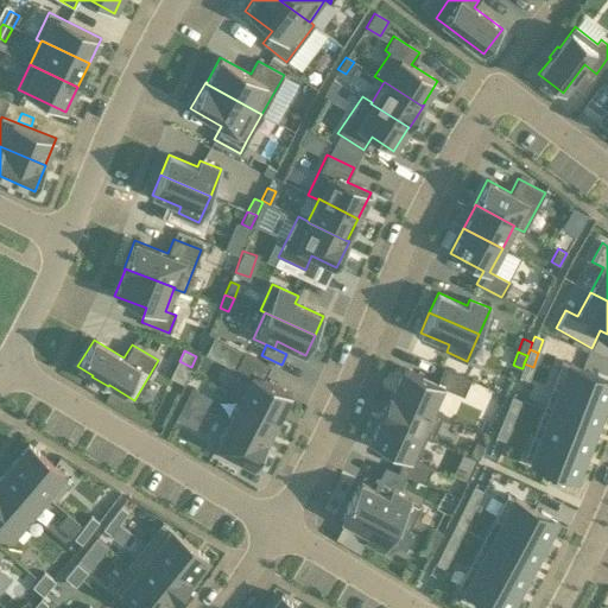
[(240,372),(228,394),(239,400),(239,399),(278,419),(291,393),(263,379),(270,366),(244,353),(235,368),(240,372)]
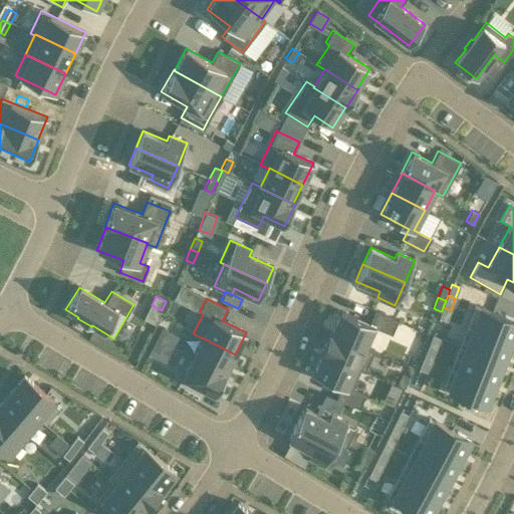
[(480,307),(473,328),(510,342),(513,331),(513,319),(481,306),(480,307)]
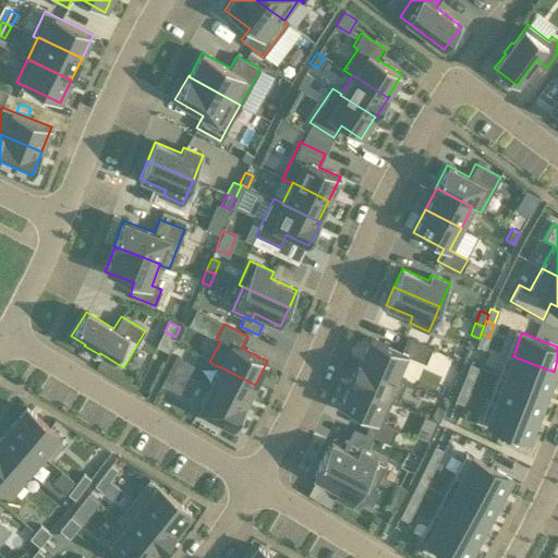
[(480,338),(476,346),(485,349),(489,337),(481,334),(480,338)]
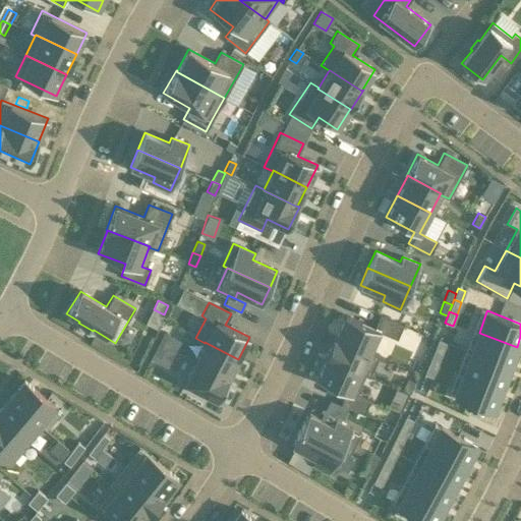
[(336,336),(335,337),(369,352),(379,331),(388,335),(397,339),(403,326),(379,315),(373,328),(345,314),(336,336)]
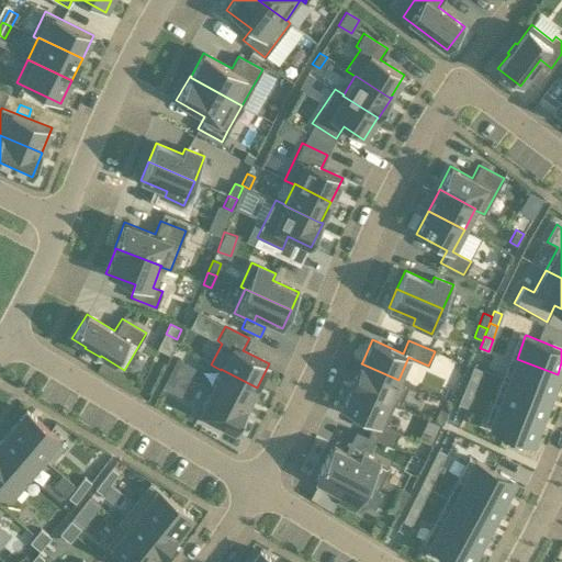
[(458,379),(464,363),(440,352),(434,368),(458,379)]
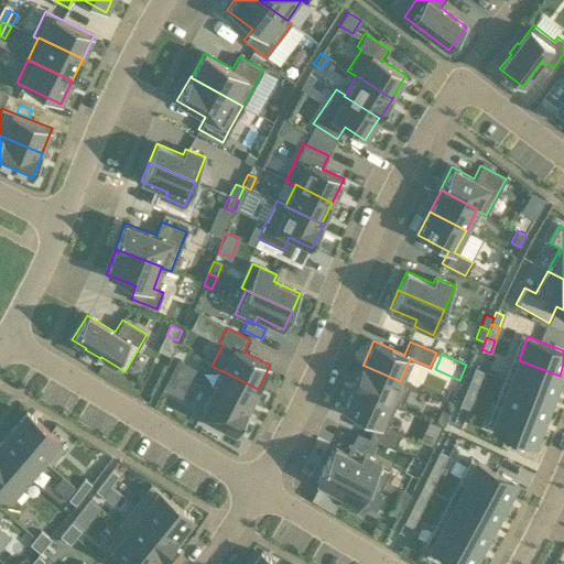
[(177,359),(171,371),(180,375),(185,364),(177,359)]
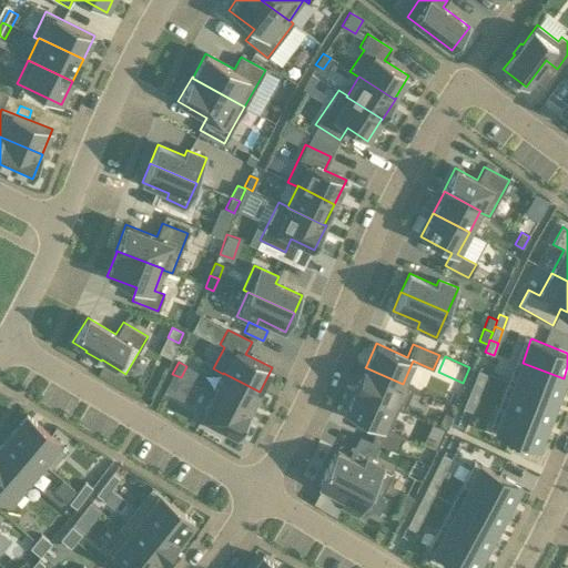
[(523,363),(514,385),(555,401),(564,378),(523,363)]
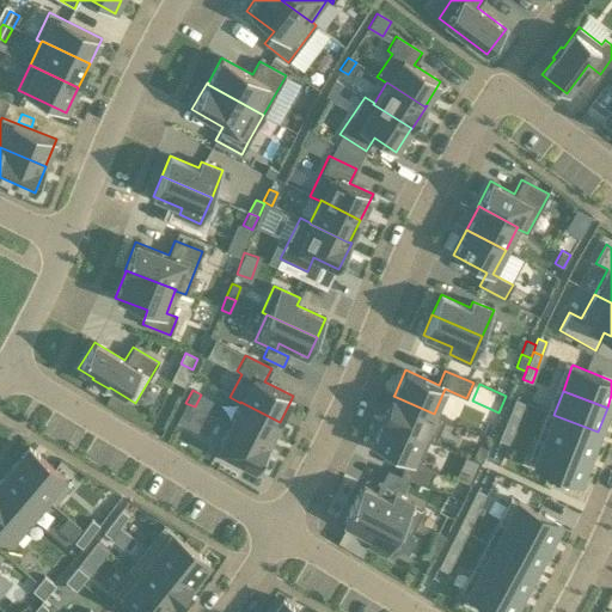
[(393,393),(381,420),(383,421),(384,420),(429,439),(428,440),(434,442),(445,418),(434,414),(393,396),(395,395),(393,393)]
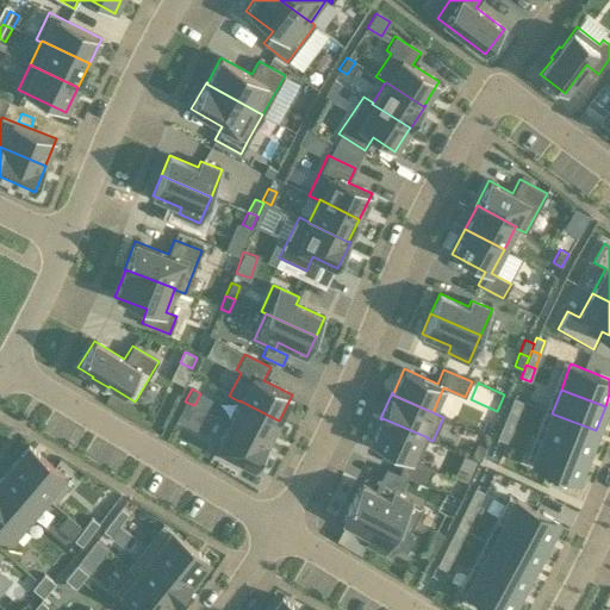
[(514,398),(508,411),(517,415),(522,402),(514,398)]
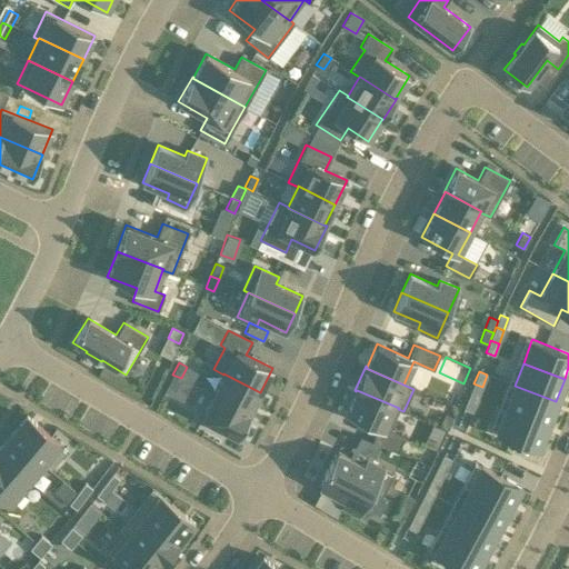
[(223,375),(212,395),(249,413),(250,412),(260,392),(223,373),(223,375)]
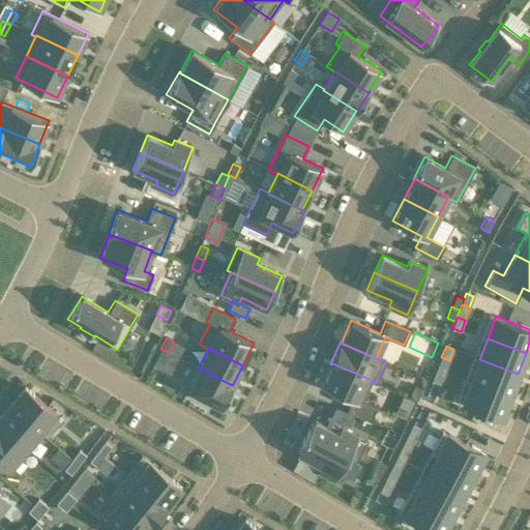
[(160,349),(155,359),(163,363),(169,352),(160,349)]
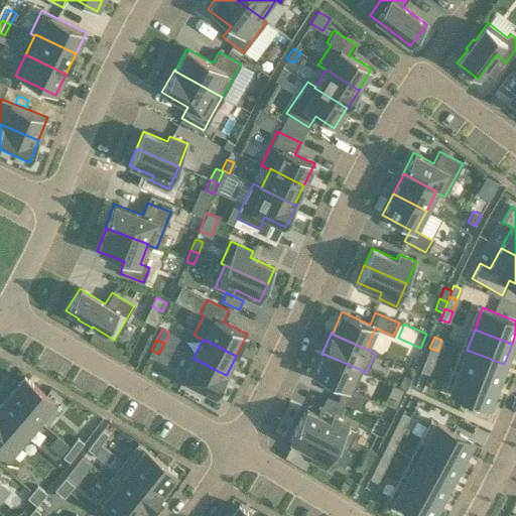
[(429,348),(424,359),(432,362),(437,351),(429,348)]
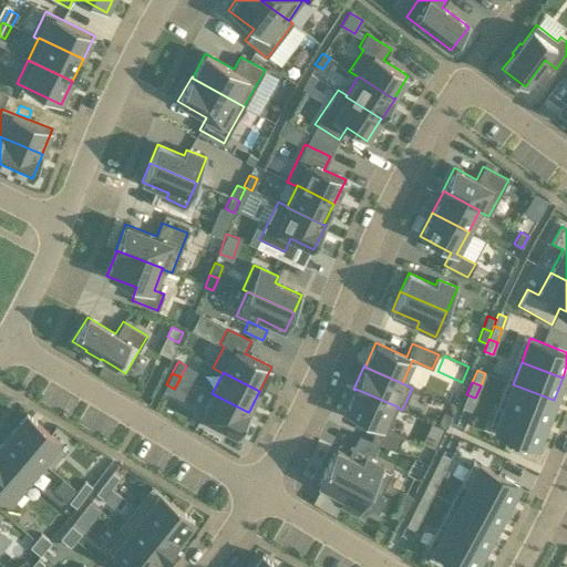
[(513,384),(504,406),(545,422),(554,400),(513,384)]
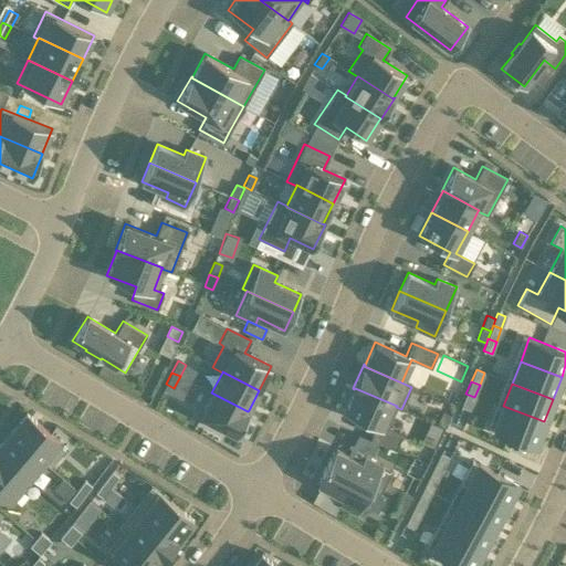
[(354,389),(344,411),(376,426),(369,439),(379,442),(395,450),(401,436),(387,429),(396,407),(397,406),(355,388),(354,389)]
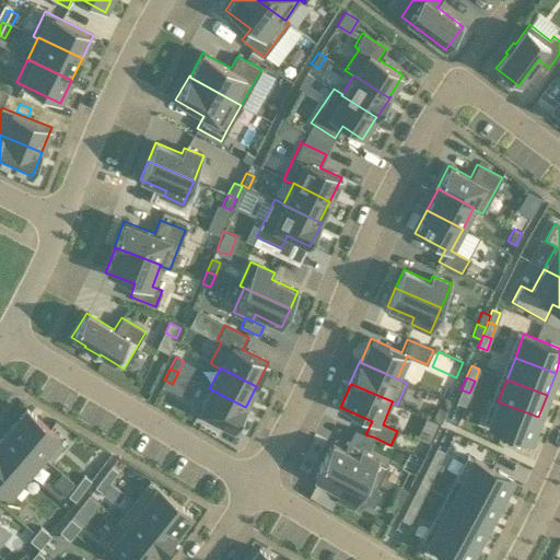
[(209,388),(197,411),(208,417),(207,419),(219,426),(220,423),(235,431),(247,407),(246,406),(245,407),(209,388)]
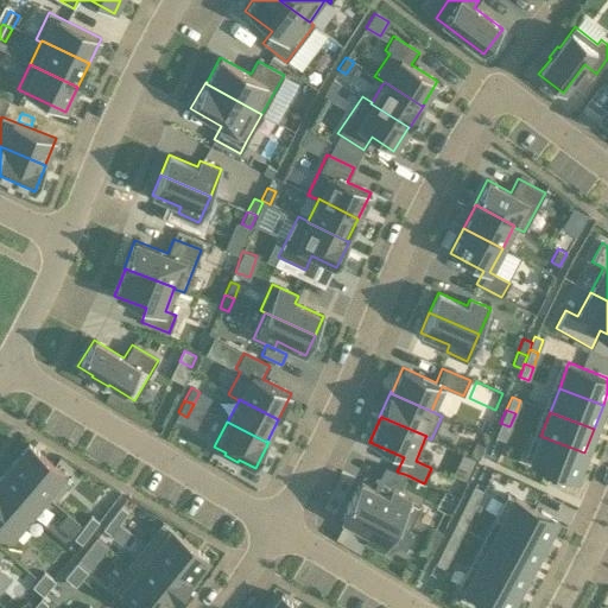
[(500,423),(495,437),(504,441),(510,426),(500,423)]
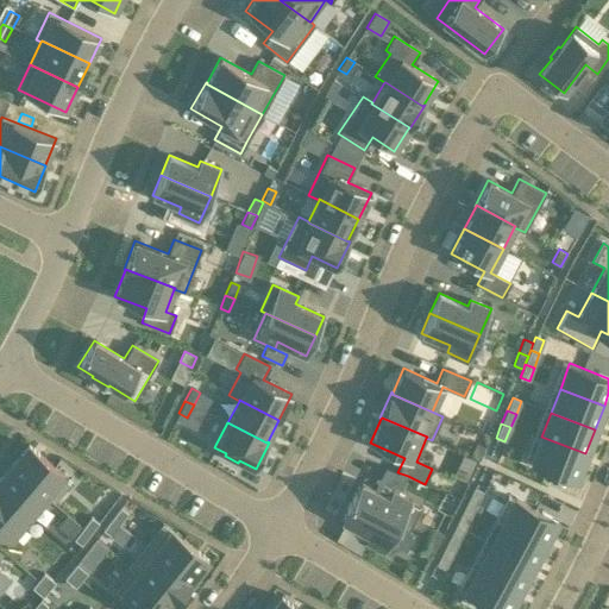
[(532,460),(532,462),(576,478),(585,453),(541,437),(532,460)]
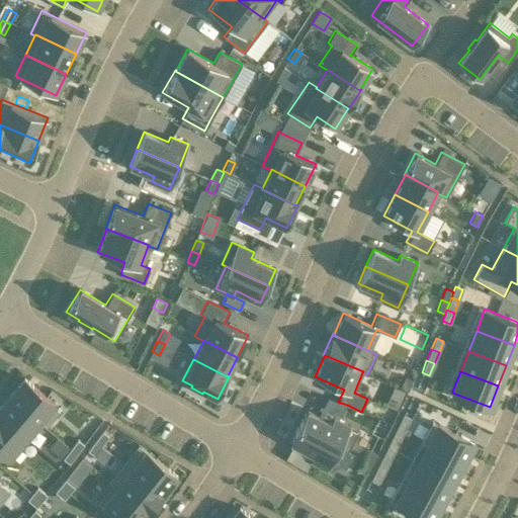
[(404,376),(400,387),(407,391),(412,380),(404,376)]
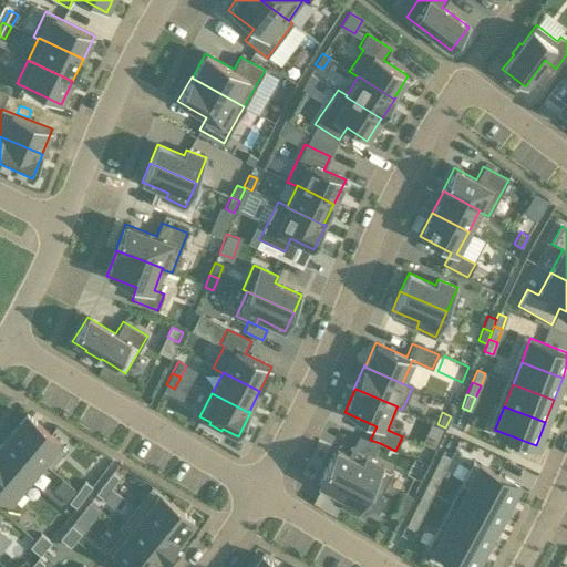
[(26,414),(9,434),(42,462),(59,442),(26,414)]
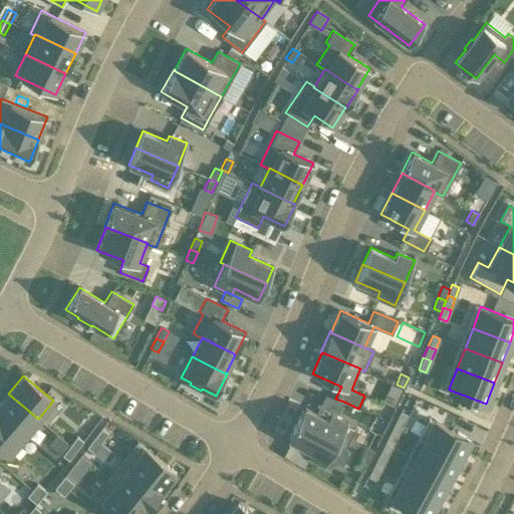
[(8,394),(0,403),(0,415),(24,436),(38,419),(8,394)]
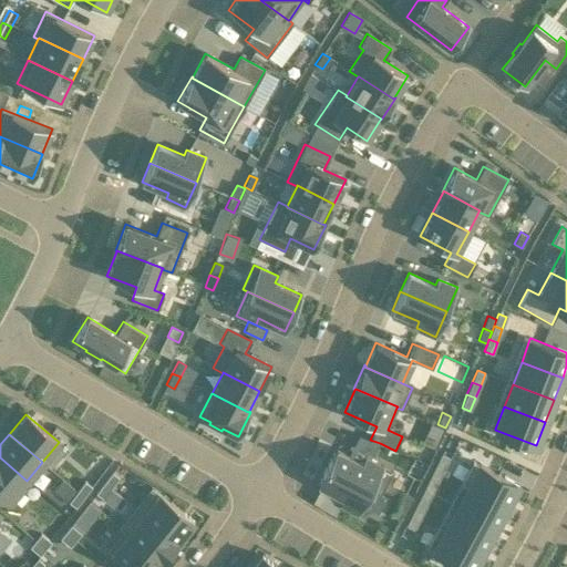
[(360,434),(353,445),(367,452),(372,455),(380,443),(370,440),(360,434)]
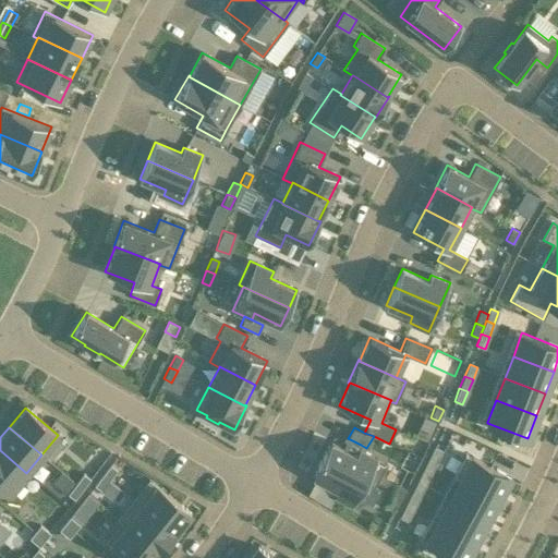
[(330,441),(322,459),(370,484),(370,485),(374,487),(387,463),(379,460),(359,449),(356,455),(330,441)]
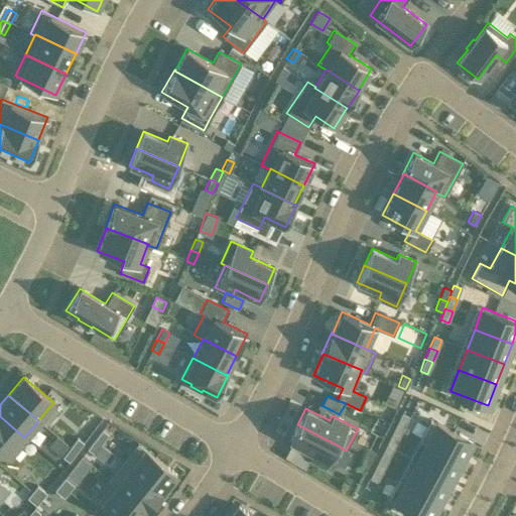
[(401,413),(396,423),(404,427),(409,417),(401,413)]
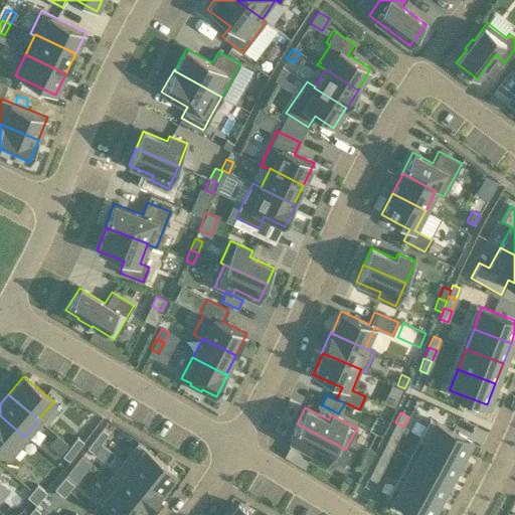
[(0,415),(0,447),(9,455),(24,437),(0,415)]
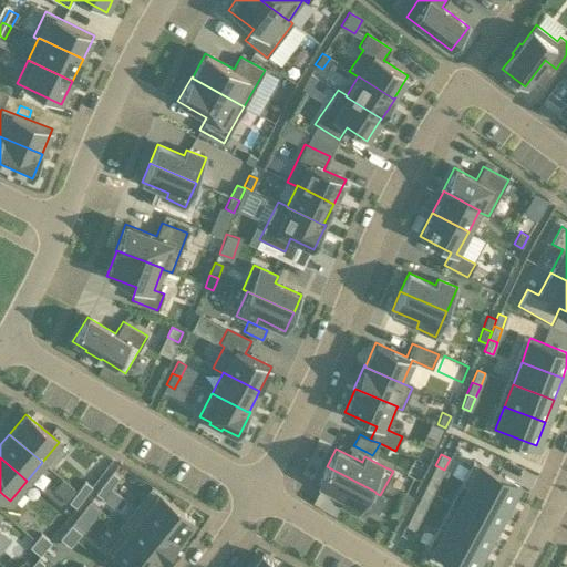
[(478,464),(467,486),(506,507),(518,485),(478,464)]
